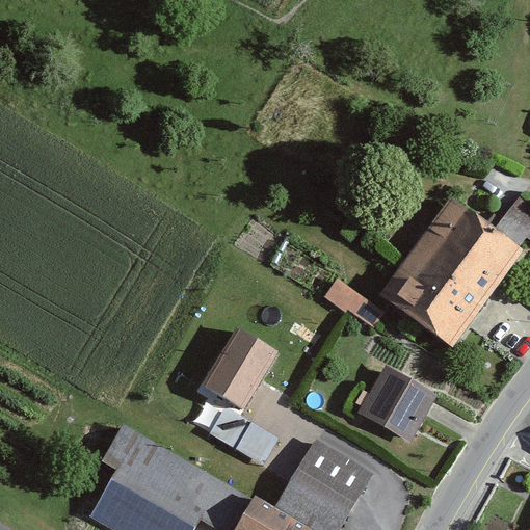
[(454,196),(383,294),(454,347),(525,247),(454,196)]
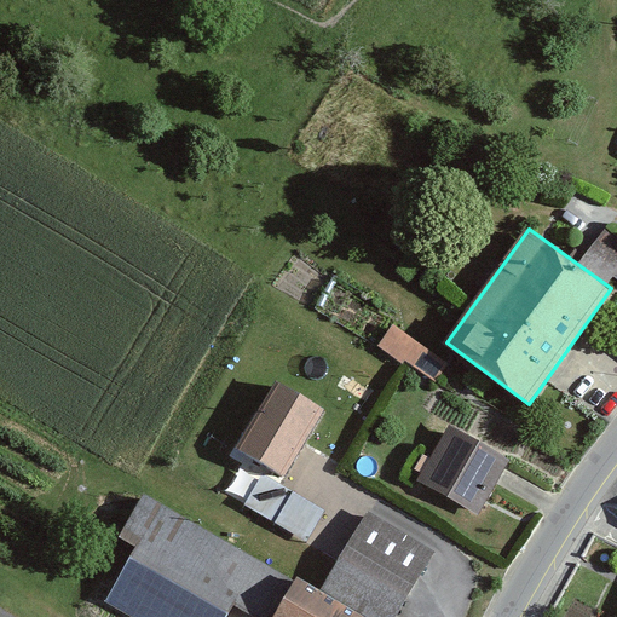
[(434,382),(449,362),(396,322),(381,344),(407,362),(434,382)]
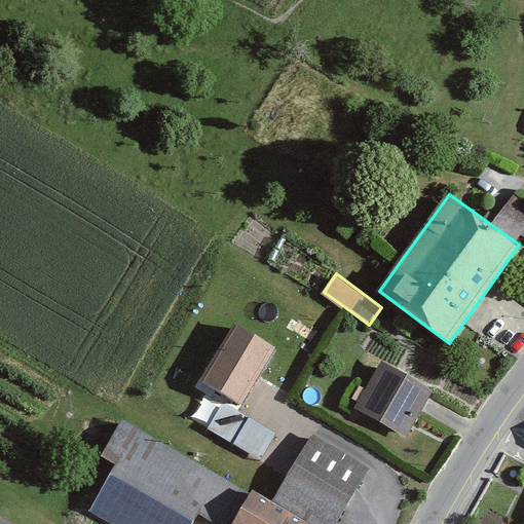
[(270,353),(225,328),(194,381),(238,407),(270,353)]
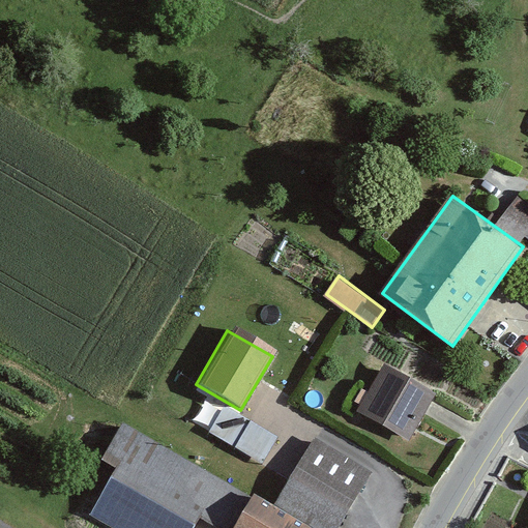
[(429,392),(382,365),(355,412),(402,439),(429,392)]
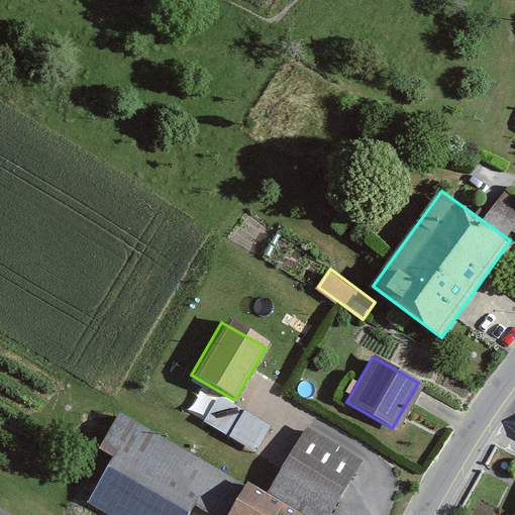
[(202,421),(259,454),(274,428),(217,396),(202,421)]
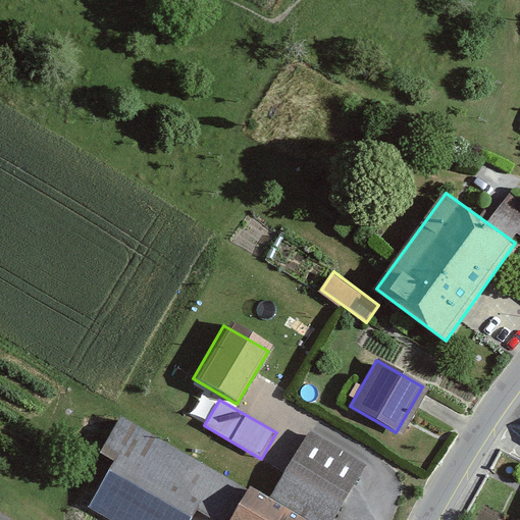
[(216,519),(243,478),(122,410),(98,452),(109,459),(84,506),(110,519),(189,519),(196,508),(213,519),(216,519)]
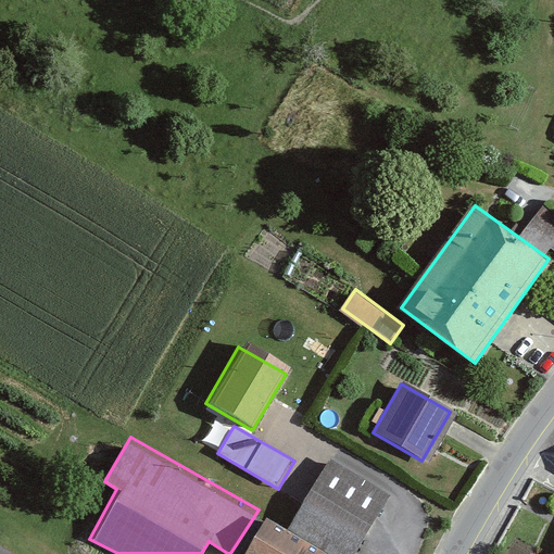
[(331,453),(288,525),(329,550),(336,553),(353,553),(392,489),(331,453)]
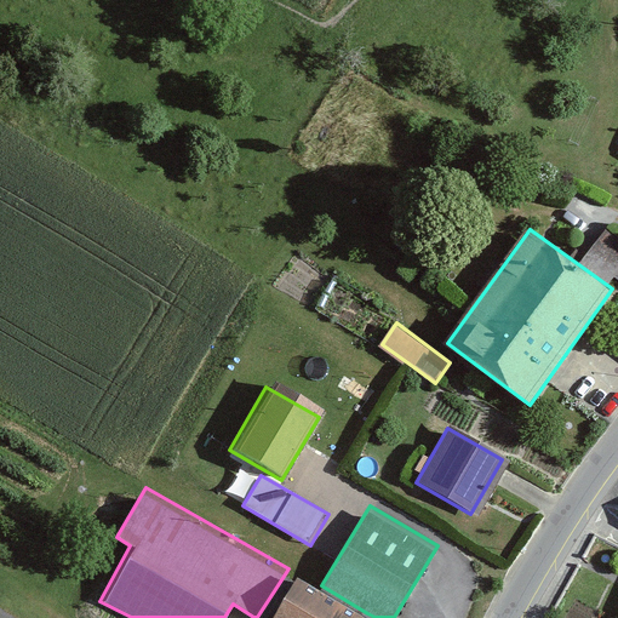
[(321,585),(289,568),(257,617),(364,617),(367,613),(321,585)]
